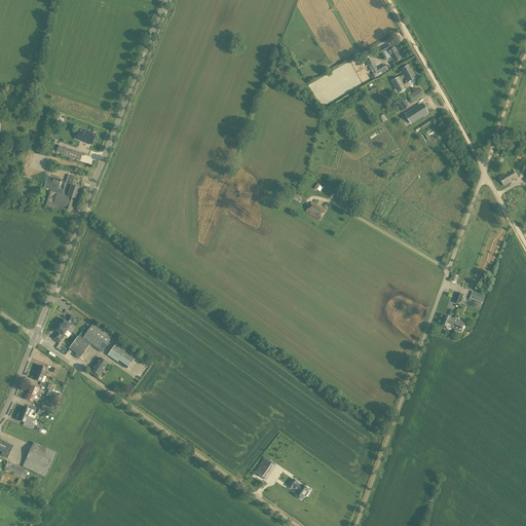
[(379,54),(387,50),(384,46),(377,50),(379,54)]
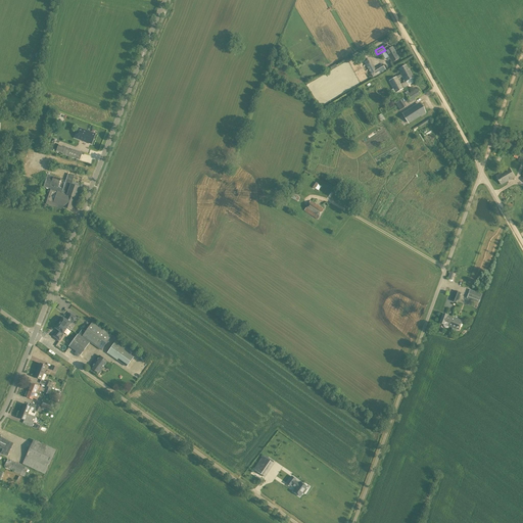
[(392,62),(398,58),(392,47),(385,51),(388,57),(386,58),(388,60),(390,59),(392,62)]
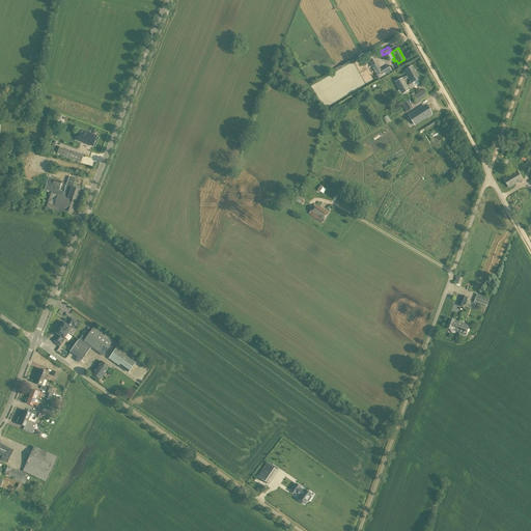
[(381,70),(374,60),(369,63),(379,79),(392,71),(388,65),(381,70)]
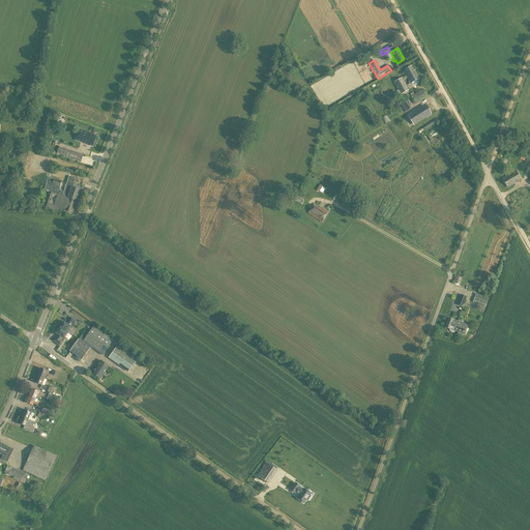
[(408,84),(410,89),(420,83),(418,79),(419,79),(414,70),(414,71),(411,66),(404,70),(407,76),(404,77),(405,79),(407,78),(409,82),(408,82),(409,84),(408,84)]
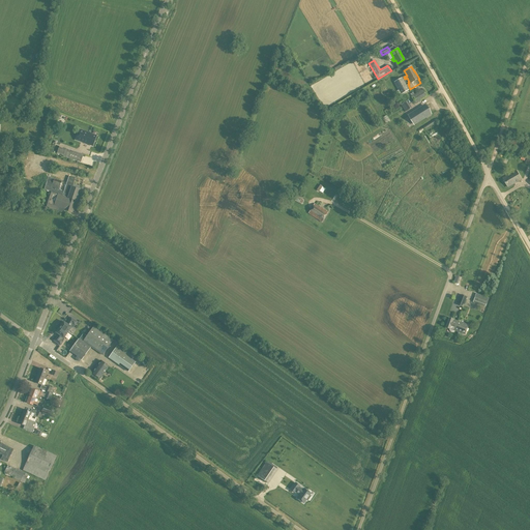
[(403,80),(405,79),(404,77),(394,82),(401,94),(408,90),(410,89),(408,84),(406,86),(403,80)]
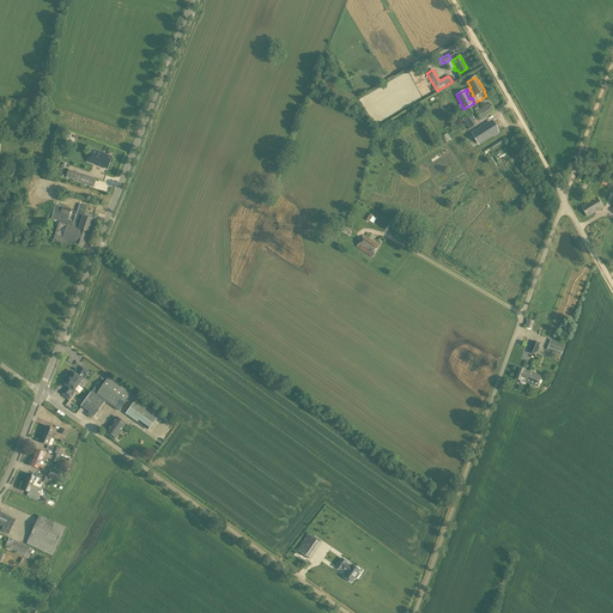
[(495,111),(490,103),(481,108),(480,105),(474,109),(477,111),(475,113),(480,121),(495,111)]
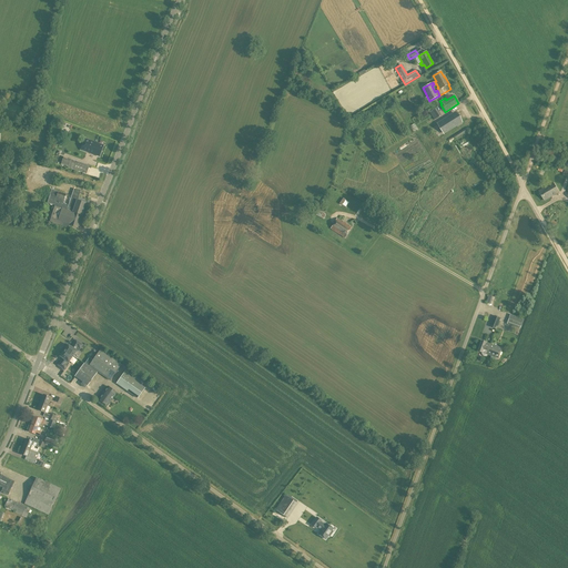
[(434,120),(435,119),(440,115),(436,108),(429,112),(434,120)]
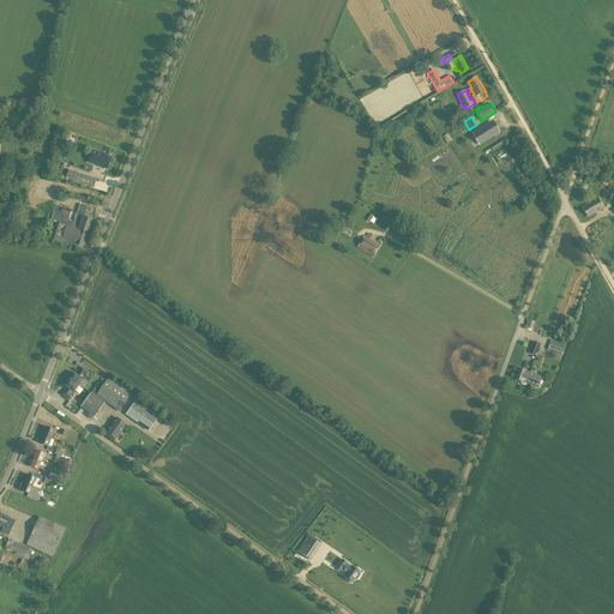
[(498,132),(492,122),(486,127),(483,128),(482,127),(480,131),(474,134),(480,144),(481,143),(481,142),(492,134),(493,136),(497,133),(498,132)]
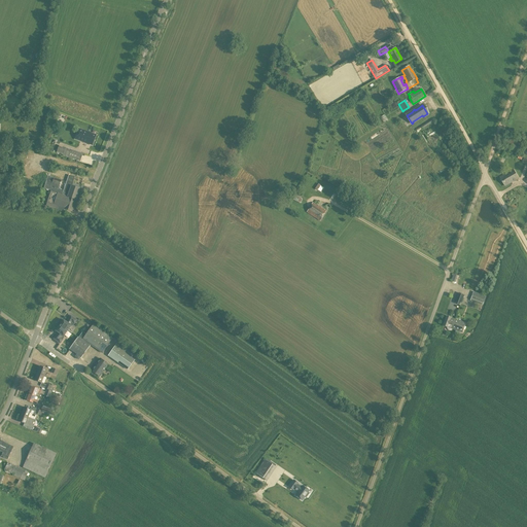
[(422,130),(435,121),(433,118),(420,127),(422,130)]
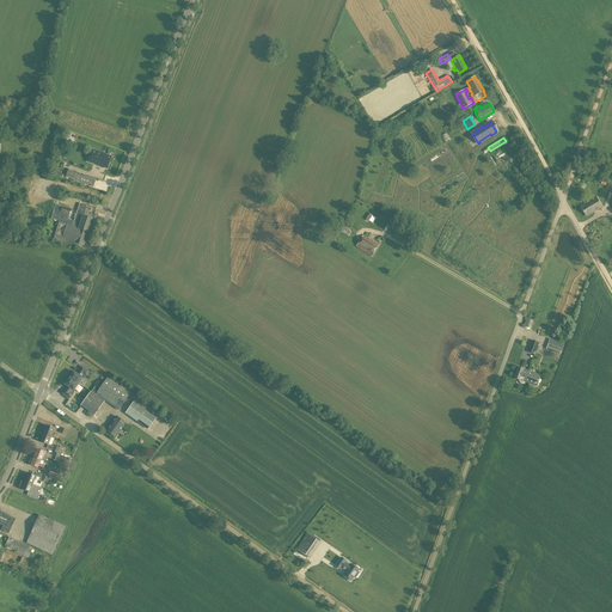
[(108,169),(112,157),(93,150),(89,161),(108,169)]
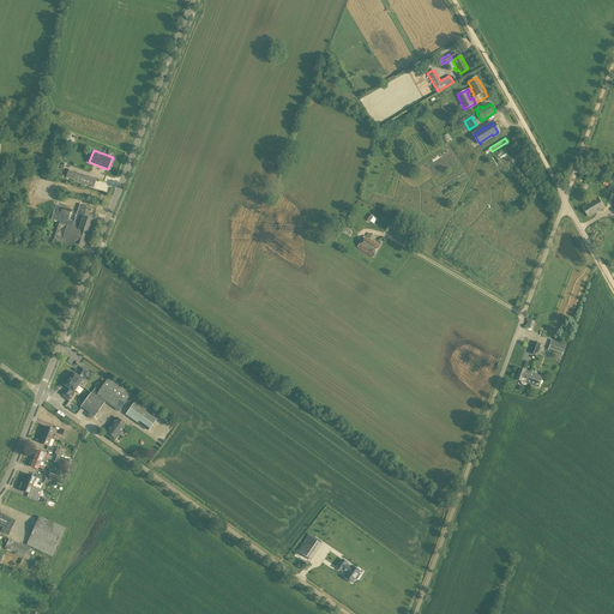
[(76,173),(68,170),(66,178),(73,180),(73,181),(94,188),(96,179),(77,172),(76,173)]
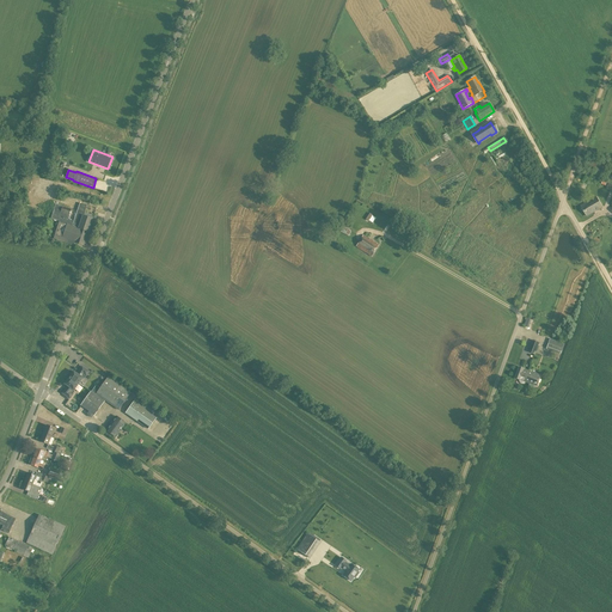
[(587,216),(603,207),(597,196),(581,206),(587,216)]
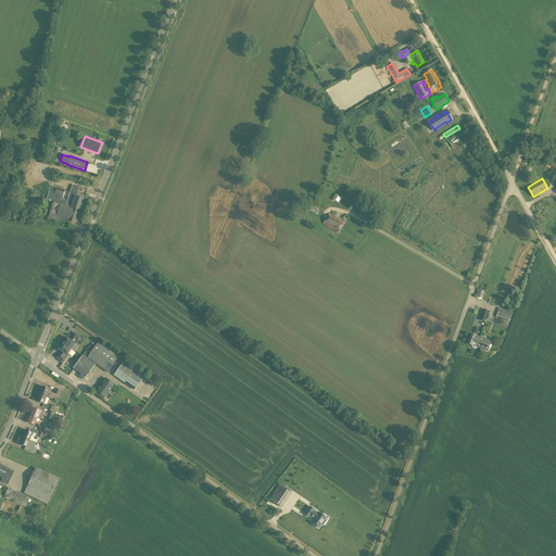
[(83,203),(85,196),(77,192),(79,187),(73,185),(67,201),(62,199),(65,190),(54,187),(52,191),(49,190),(46,199),(53,201),(49,216),(60,219),(60,216),(67,219),(76,223),(80,211),(83,212),(85,204),(83,203)]
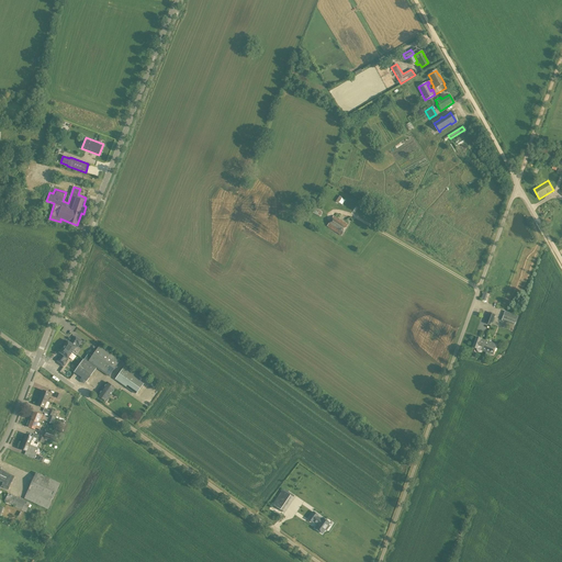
[(341,235),(348,225),(334,216),(327,226),(341,235)]
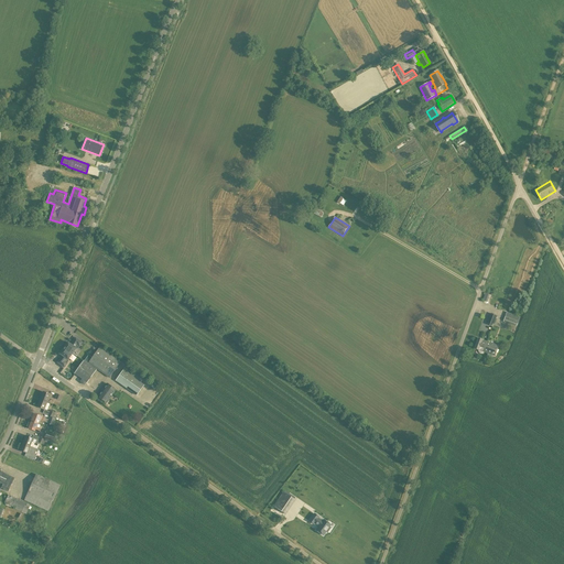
[(494,327),(497,316),(490,314),(487,325),(494,327)]
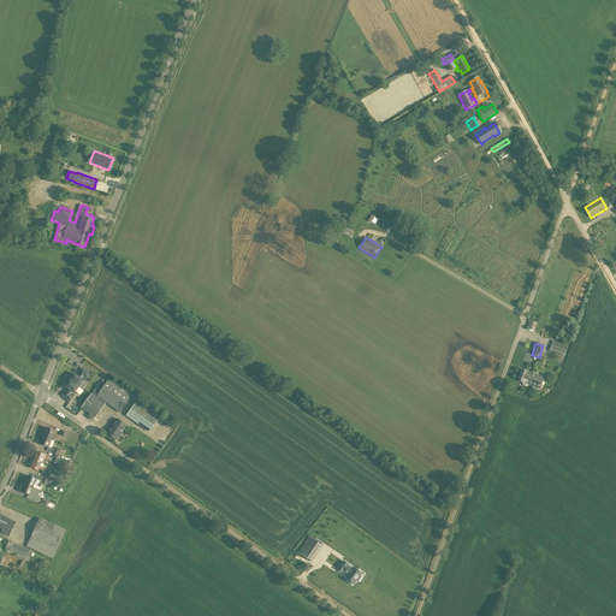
[(563,357),(566,351),(549,344),(546,350),(563,357)]
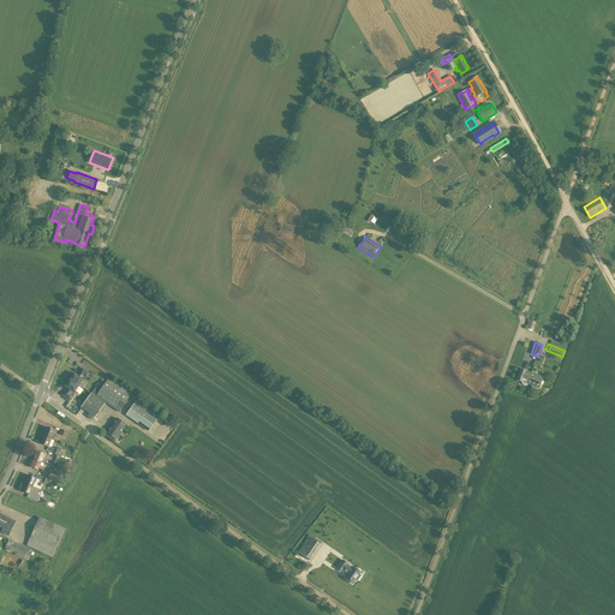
[(71,378),(79,384),(83,380),(82,378),(83,376),(87,378),(90,374),(83,368),(79,372),(78,376),(75,374),(71,378)]
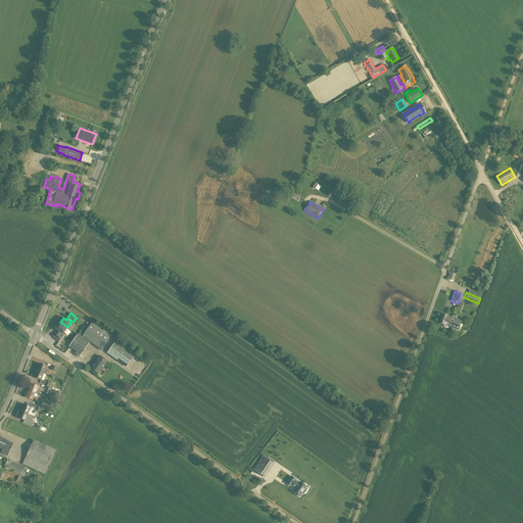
[(449,326),(453,317),(448,315),(444,314),(440,323),(444,324),(443,326),(445,328),(447,329),(449,326)]
